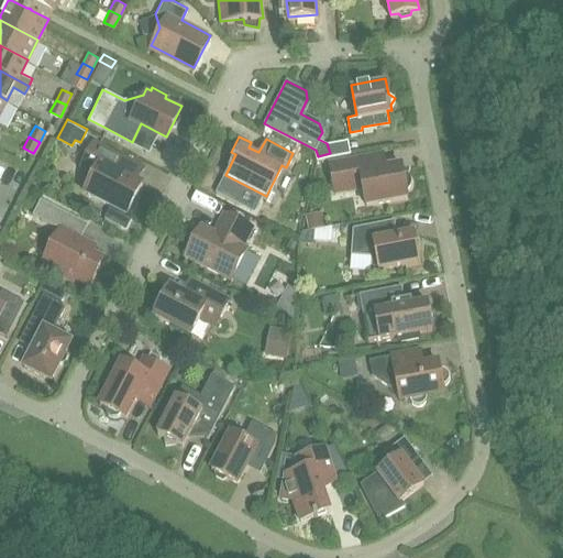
[(134,197),(142,182),(121,171),(128,156),(94,139),(81,163),(95,171),(85,189),(111,203),(105,215),(127,226),(139,200),(134,197)]
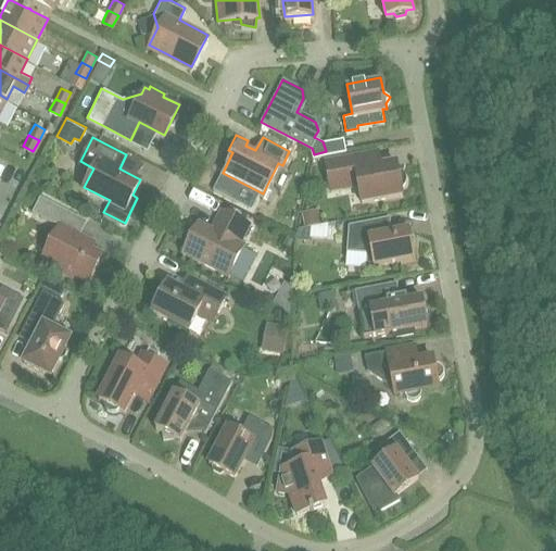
[(371,164),(368,150),(325,158),(331,188),(358,183),(362,199),(402,191),(401,185),(405,180),(405,175),(403,170),(397,166),(396,160),(371,164)]
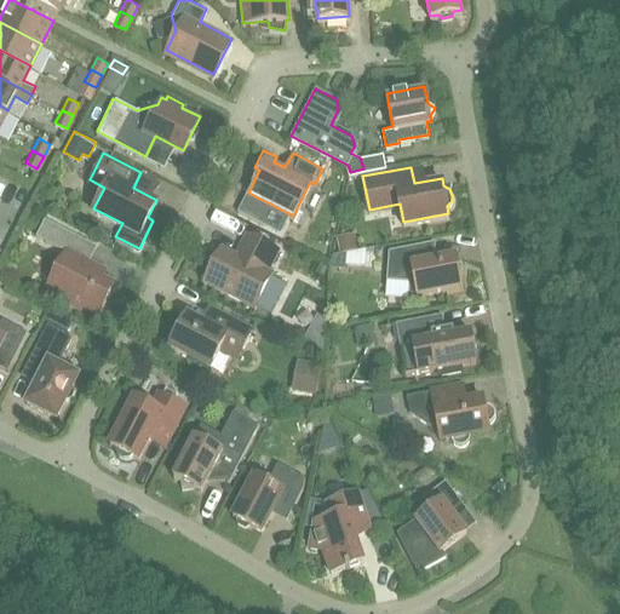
[(45,216),(36,233),(62,246),(70,229),(45,216)]
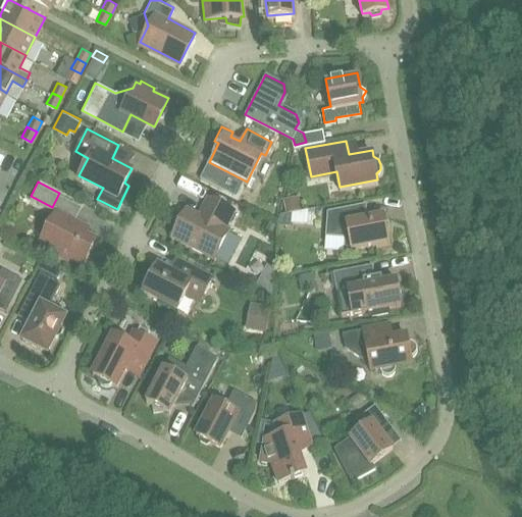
[(283,196),(285,210),(290,209),(301,207),(299,193),(283,196)]
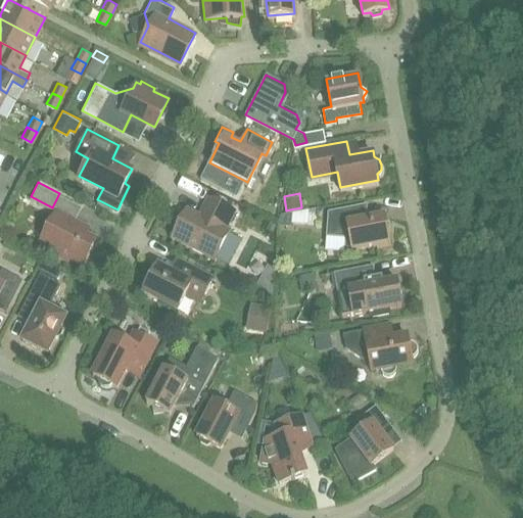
[(199,213),(187,205),(172,235),(216,257),(230,228),(226,226),(235,207),(208,194),(199,213)]
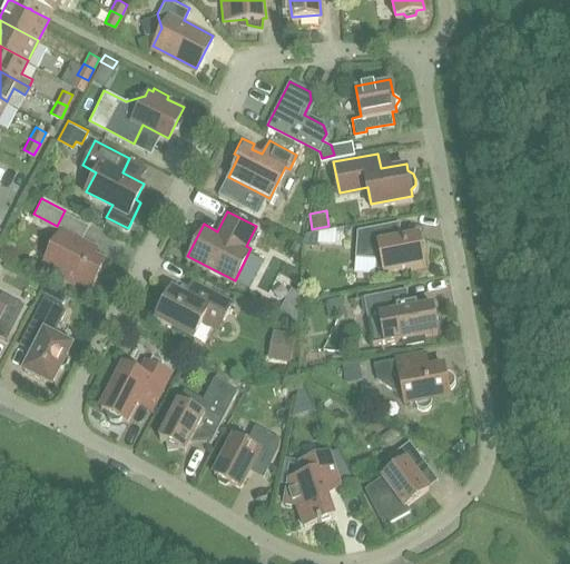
[(356,254),(356,255),(376,256),(375,271),(425,261),(423,254),(424,239),(421,239),(419,231),(399,235),(393,236),(391,220),(357,227),(356,254)]
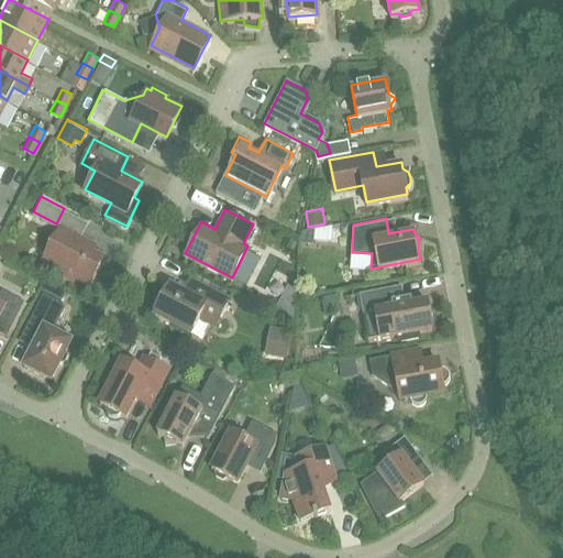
[(61,225),(44,259),(67,270),(65,274),(74,279),(76,275),(90,283),(105,255),(92,250),(96,242),(61,225)]
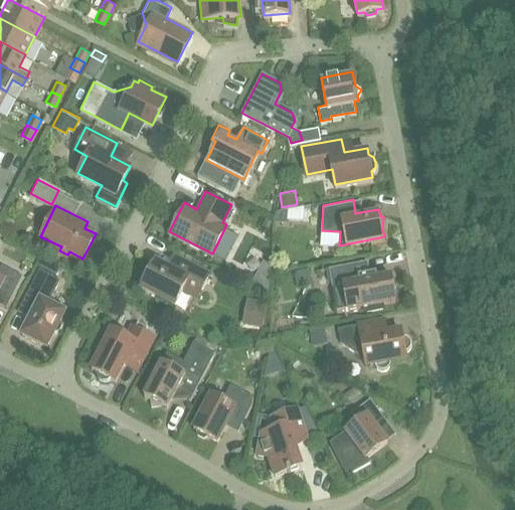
[(288,218),(286,206),(282,207),(277,208),(279,219),(288,218)]
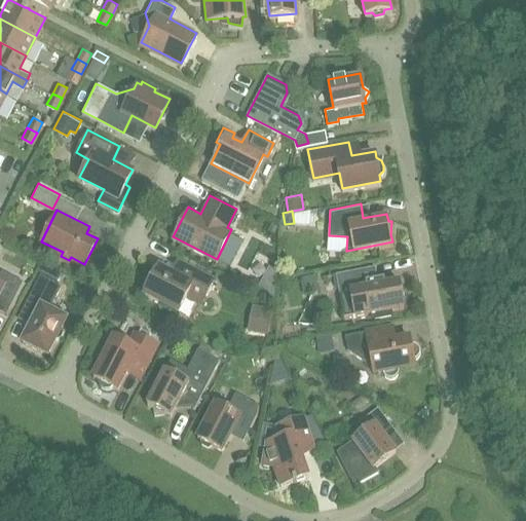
[(270,220),(266,228),(274,232),(278,224),(270,220)]
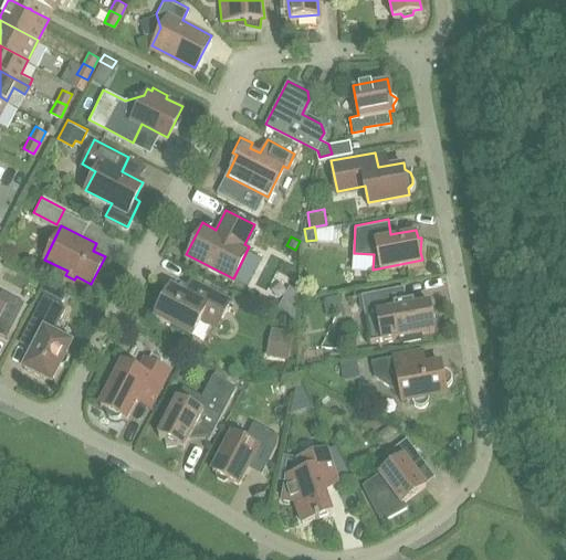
[(184,291),(170,283),(155,313),(192,333),(200,316),(217,325),(231,297),(191,276),(184,291)]
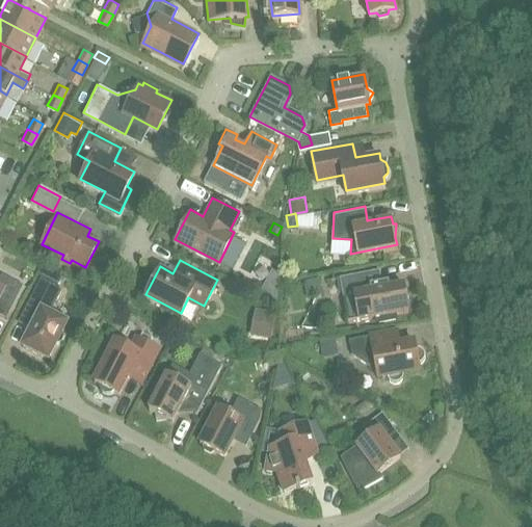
[(394,310),(408,308),(403,282),(390,284),(389,279),(382,280),(379,267),(340,274),(342,289),(353,287),(355,294),(344,296),(348,319),(376,314),(377,318),(395,314),(394,310)]
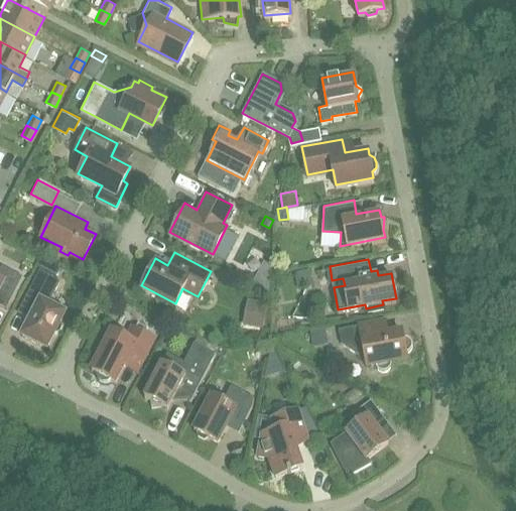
[(0,293),(9,299),(22,273),(2,263),(0,266),(0,293)]
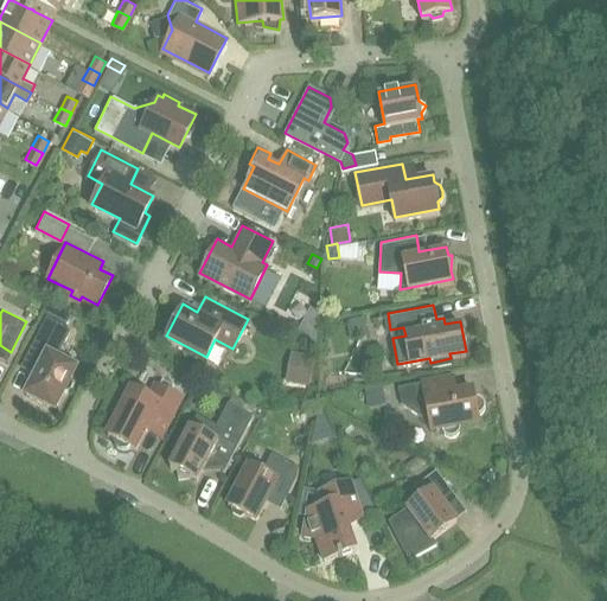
[(353,336),(370,333),(366,313),(350,317),(353,336)]
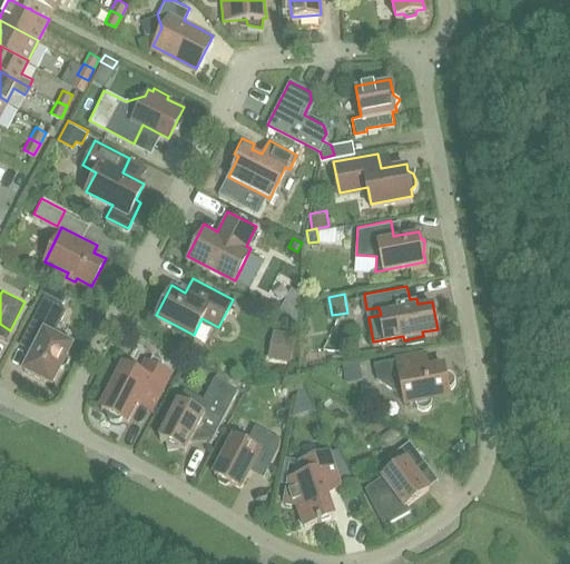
[(23,335),(37,342),(23,367),(51,382),(72,342),(53,333),(67,307),(43,295),(23,335)]
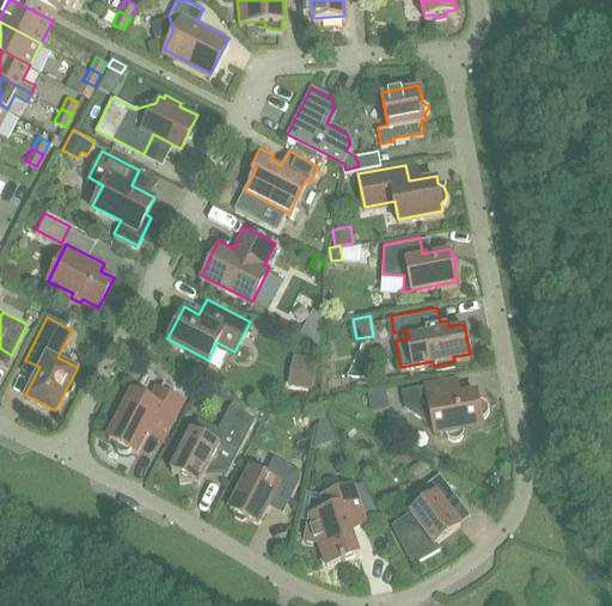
[(317,355),(293,352),(293,359),(317,363),(317,355)]
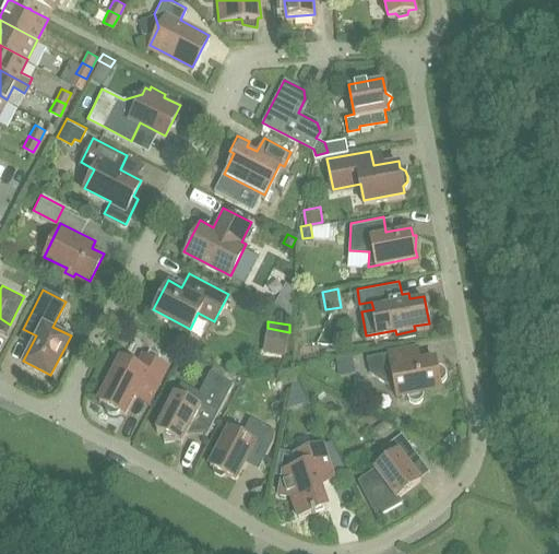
[(289,351),(289,339),(273,339),(272,351),(289,351)]
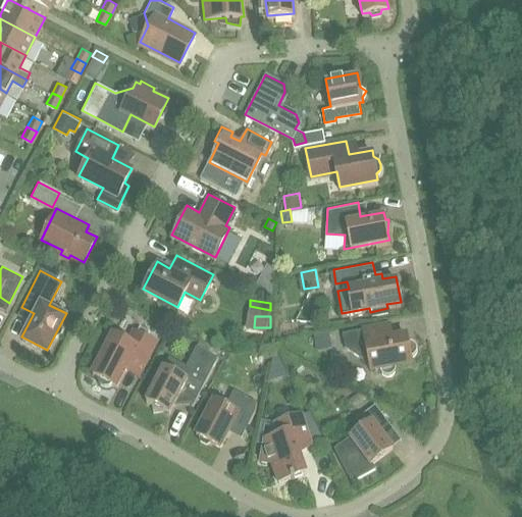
[(370,368),(379,366),(379,367),(379,369),(380,370),(381,370),(382,371),(384,372),(386,373),(388,373),(390,372),(392,372),(393,371),(394,370),(395,369),(395,368),(396,367),(396,366),(396,365),(396,363),(412,360),(411,354),(413,354),(414,353),(415,351),(416,351),(417,350),(417,348),(417,347),(417,346),(417,345),(417,344),(416,343),(416,342),(414,340),(413,340),(412,339),(410,339),(408,339),(407,332),(382,337),(379,322),(363,325),(363,326),(343,330),(346,345),(360,356),(368,354),(370,368)]
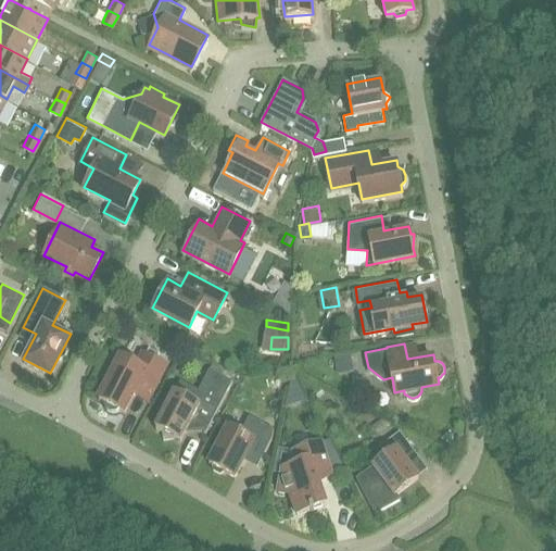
[(124,410),(134,391),(147,399),(165,362),(142,350),(136,363),(121,354),(113,370),(110,370),(106,372),(104,375),(104,379),(106,382),(99,397),(104,399),(104,402),(106,407),(111,409),(116,409),(119,407),(124,410)]
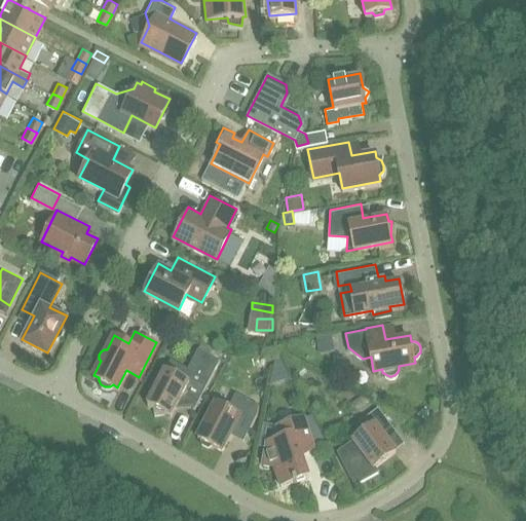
[(170,359),(147,403),(153,406),(154,413),(164,411),(171,415),(178,401),(183,400),(184,398),(193,403),(193,405),(194,405),(219,358),(199,347),(189,369),(170,359)]
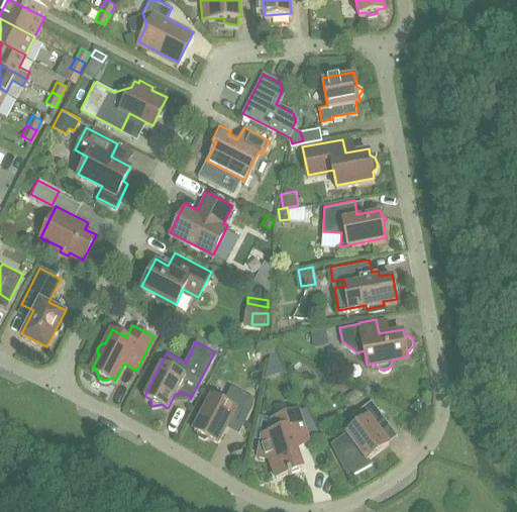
[(194,428),(197,429),(198,434),(204,437),(208,435),(218,440),(231,416),(243,422),(252,405),(254,396),(231,384),(223,400),(212,394),(194,428)]
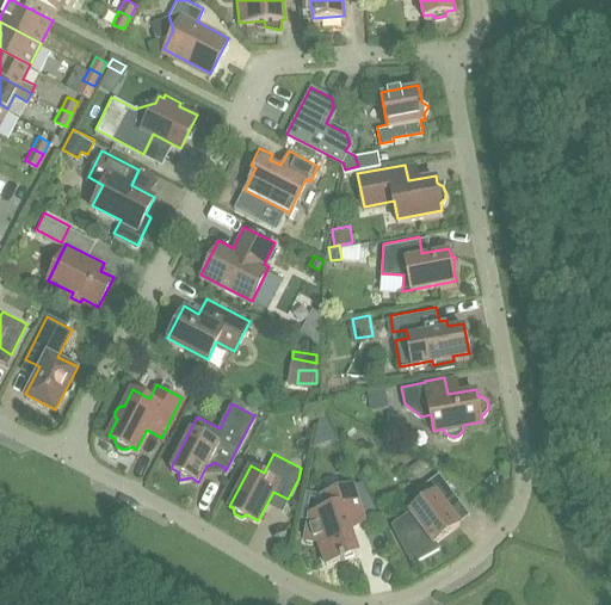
[(424,499),(411,508),(392,523),(411,561),(438,547),(433,541),(458,522),(444,502),(456,493),(439,470),(415,488),(424,499)]
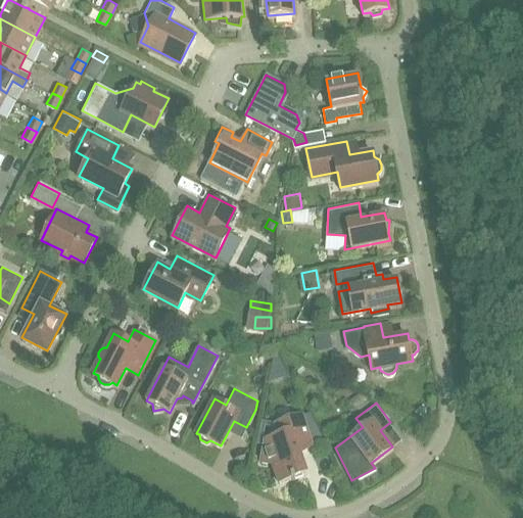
[(260,460),(273,462),(279,481),(306,472),(298,449),(312,443),(301,413),(275,422),(279,434),(265,438),(260,460)]
